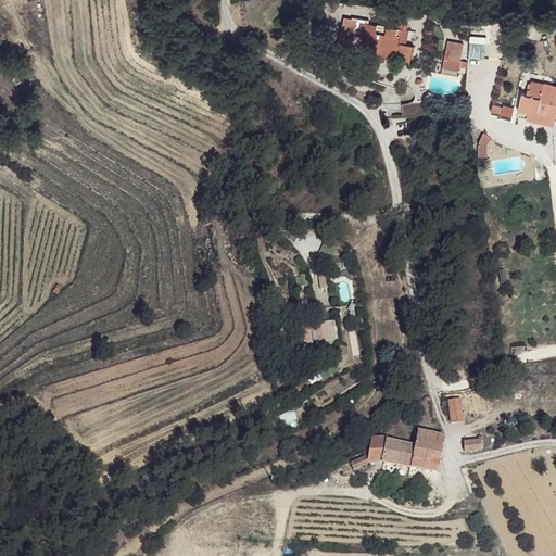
[(391,22),(376,21),(373,51),(376,51),(375,63),(387,64),(387,59),(400,61),(401,57),(412,58),(413,45),(404,42),(404,27),(399,25),(400,16),(392,14),(391,22)]
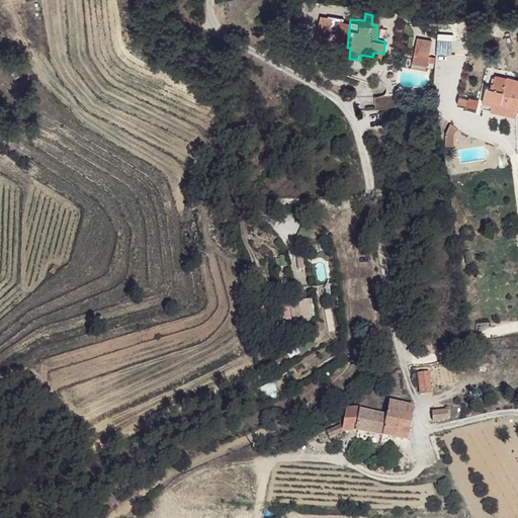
[(327,14),(326,19),(330,19),(329,28),(330,31),(337,32),(337,30),(344,31),(342,47),(347,48),(350,19),(342,18),(342,15),(327,14)]
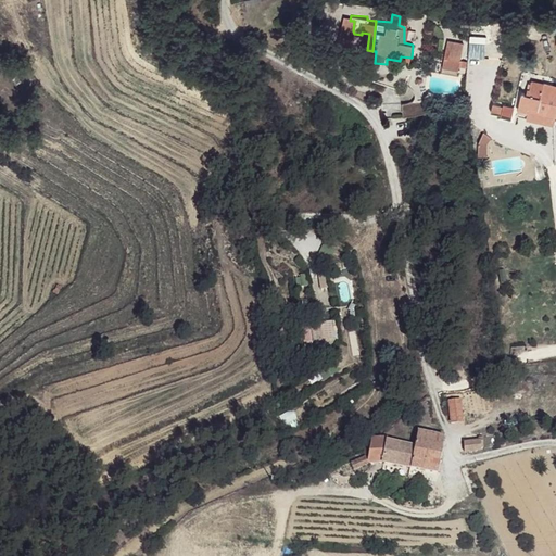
[(350,21),(342,20),(340,37),(353,38),(354,34),(353,30),(354,21),(350,21)]
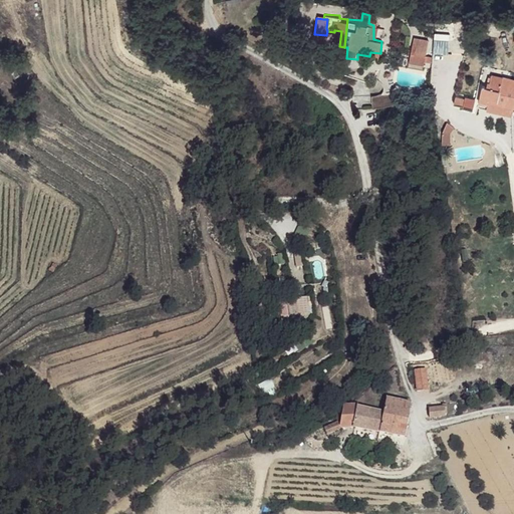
[(413,37),(409,59),(425,61),(428,39),(413,37)]
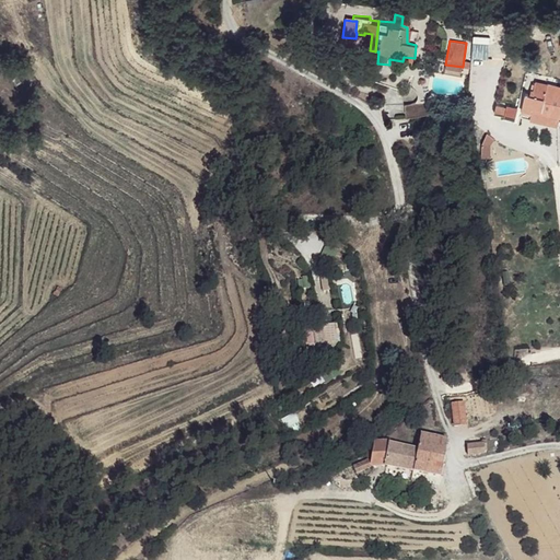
[(559,91),(536,86),(534,95),(532,95),(531,101),(526,100),(522,123),(559,130),(559,126),(559,91)]
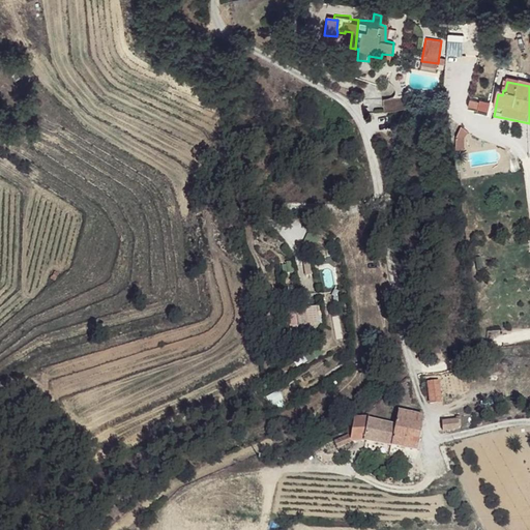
[(382,96),(383,110),(407,107),(404,95),(382,96)]
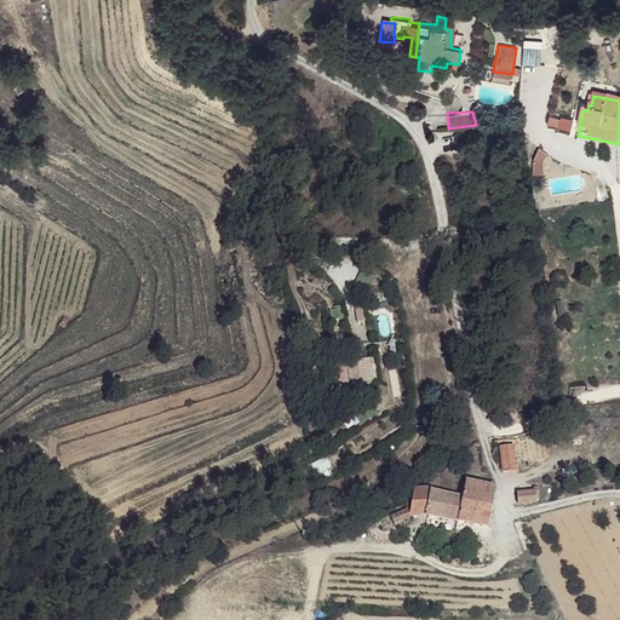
[(573,126),(562,125),(562,126),(561,136),(561,138),(572,139),(573,126)]
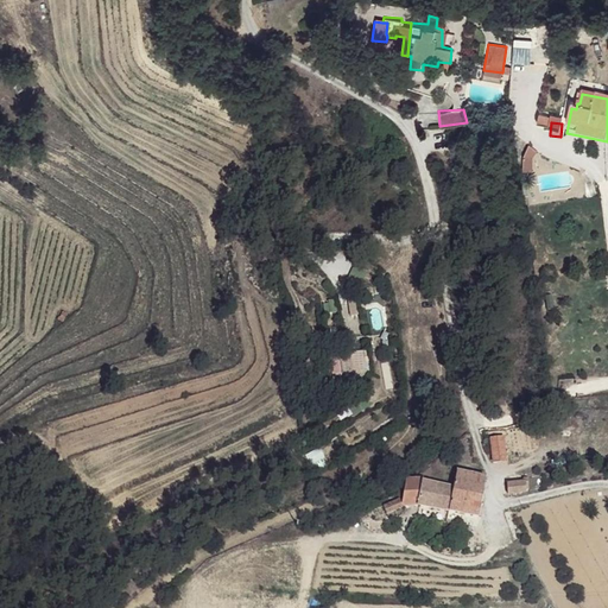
[(473,221),(455,222),(458,234),(475,233),(473,221)]
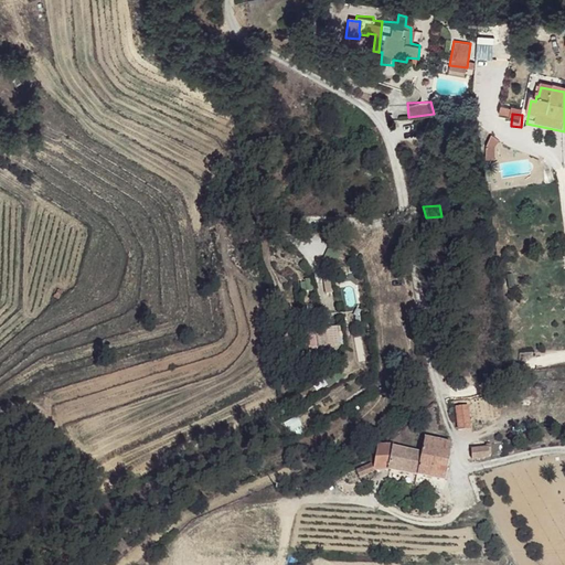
[(312,330),(304,331),(310,364),(319,362),(312,330)]
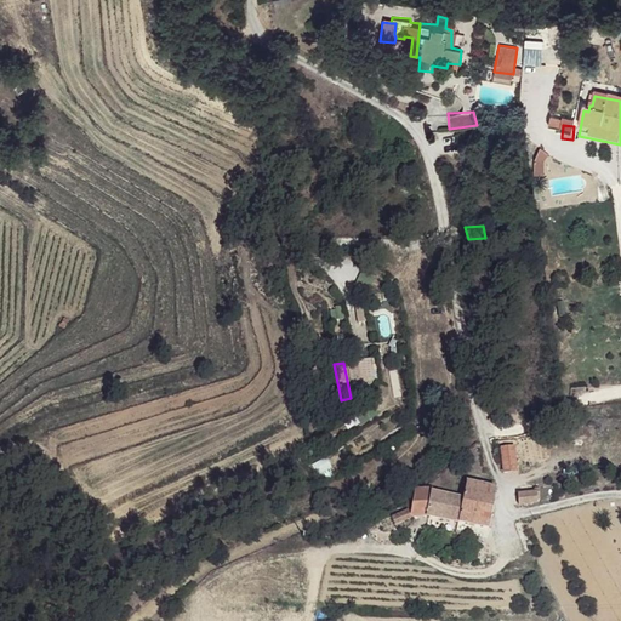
[(512,445),(500,448),(505,473),(516,471),(512,445)]
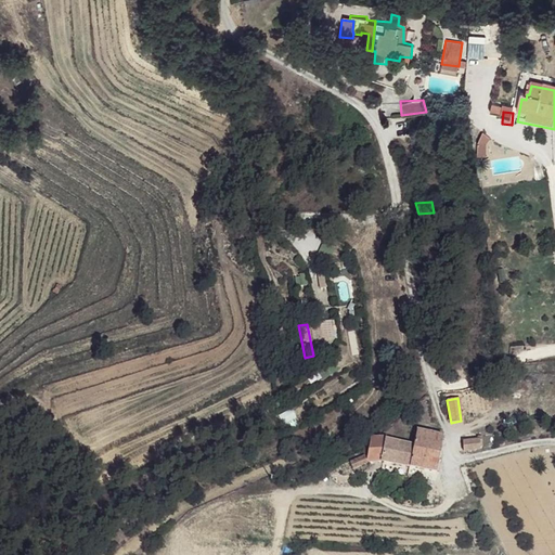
[(443,436),(417,431),(414,440),(411,466),(438,470),(443,436)]
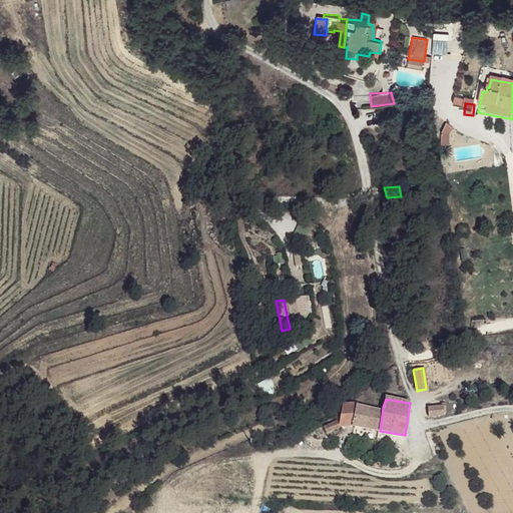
[(446,404),(428,406),(429,418),(445,415),(446,404)]
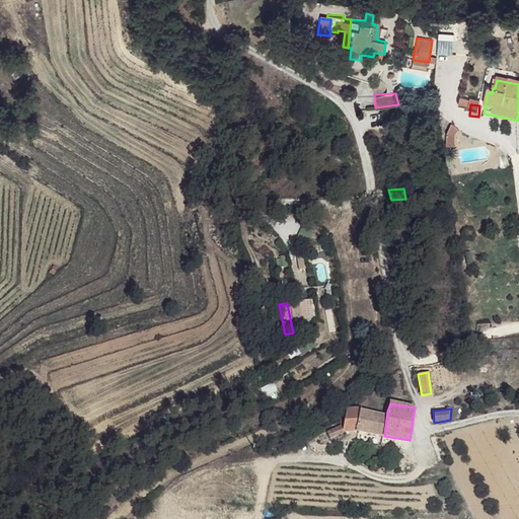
[(360,410),(346,411),(344,427),(344,435),(358,431),(360,410)]
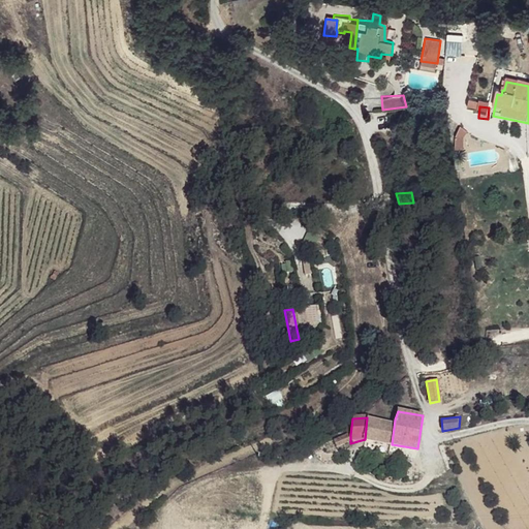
[(395,419),(367,417),(365,439),(392,444),(395,419)]
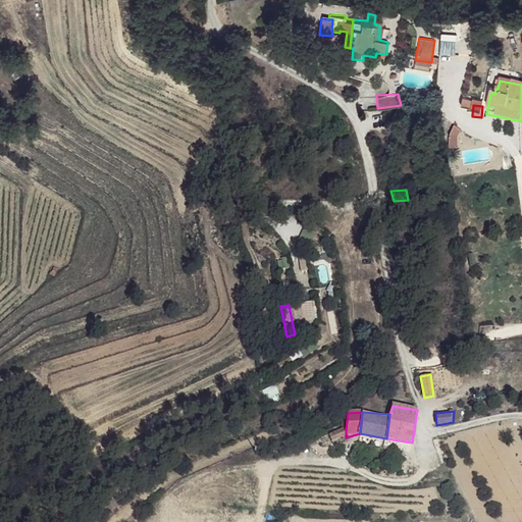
[(346,429),(328,434),(330,440),(346,437),(346,429)]
